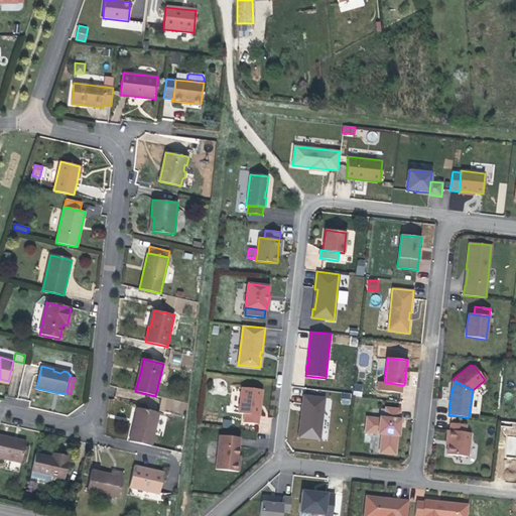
[(402,385),(384,382),(378,382),(377,390),(401,393),(402,385)]
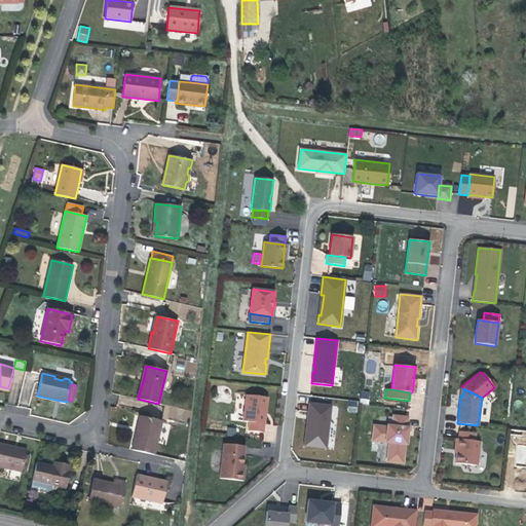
[(360,403),(369,404),(370,391),(361,390),(360,403)]
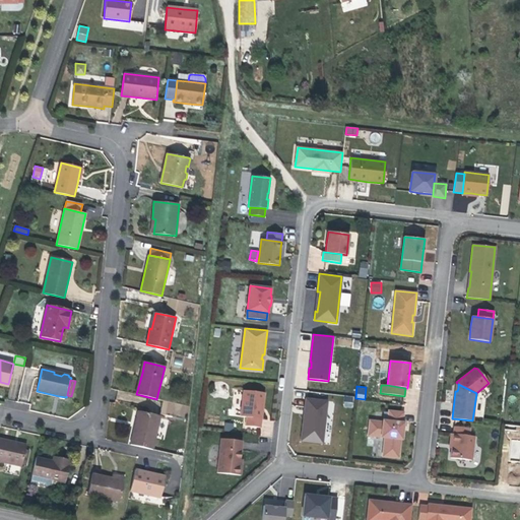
[(241,416),(246,416),(261,418),(263,406),(264,393),(244,390),(241,416)]
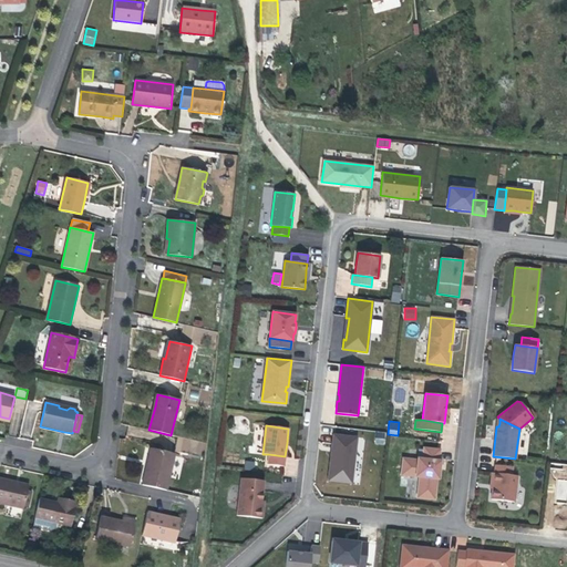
[(357,437),(332,435),(331,447),(333,447),(333,452),(331,451),(328,481),(351,484),(357,437)]
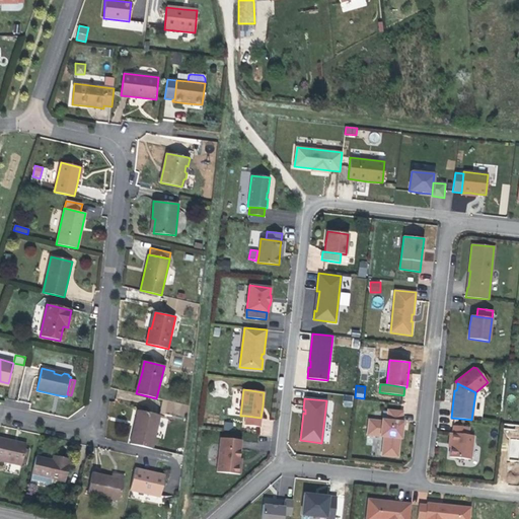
[(387,419),(387,420),(401,422),(402,412),(388,410),(388,412),(387,419)]
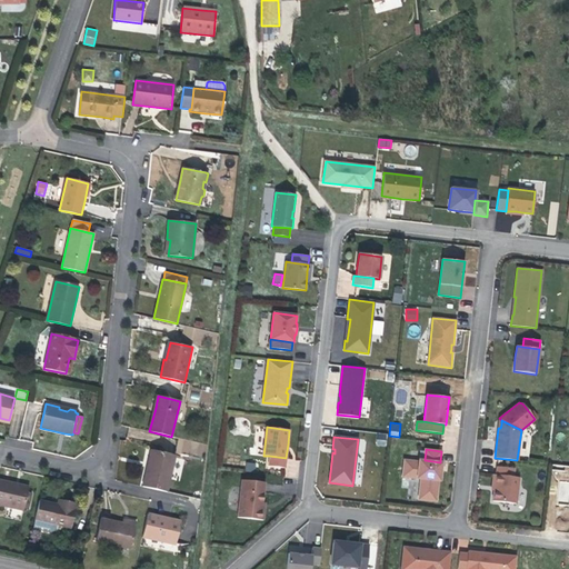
[(176,456),(153,450),(150,463),(150,468),(147,467),(142,487),(167,492),(176,456)]
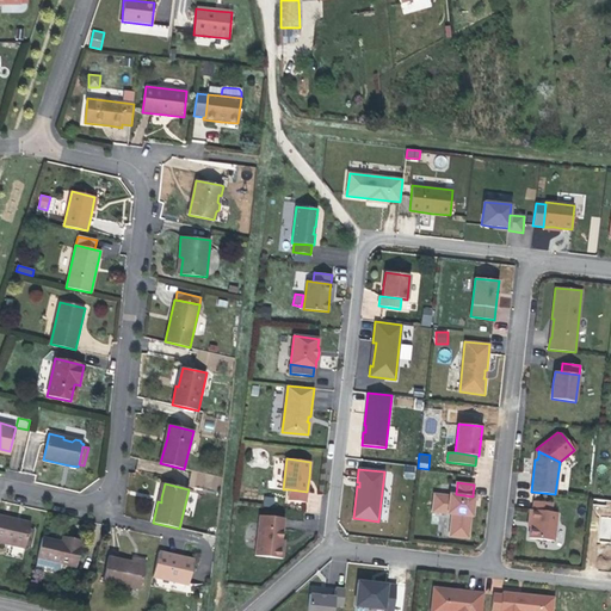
[(307,492),(289,489),(288,500),(306,503),(307,492)]
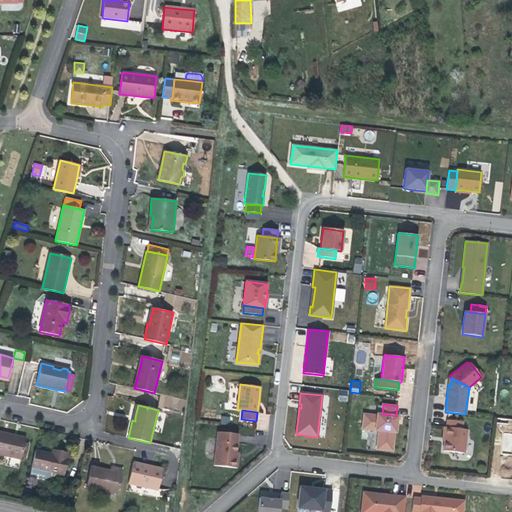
[(380,431),(382,414),(378,414),(378,415),(364,414),(362,429),(379,431),(380,431)]
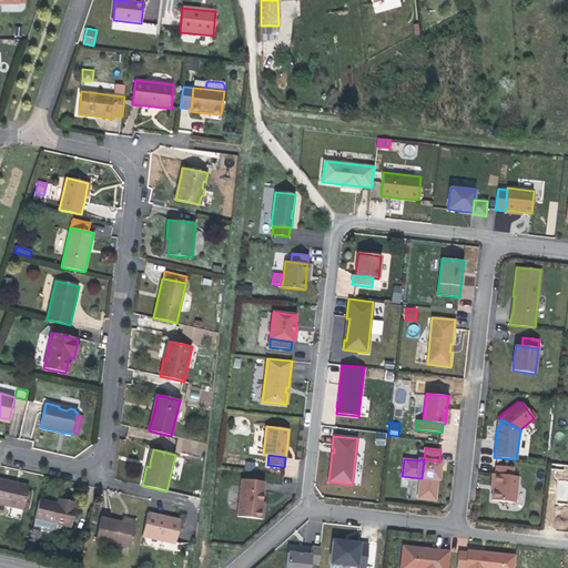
[(438,469),(439,462),(424,459),(422,478),(437,479),(438,480),(439,469),(438,469)]
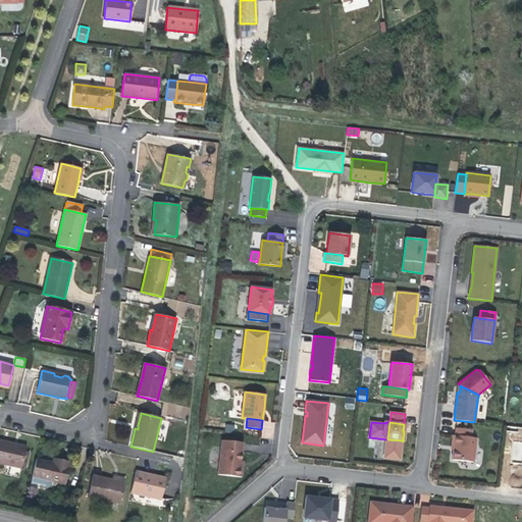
[(225,432),(235,432),(233,424),(225,424),(225,432)]
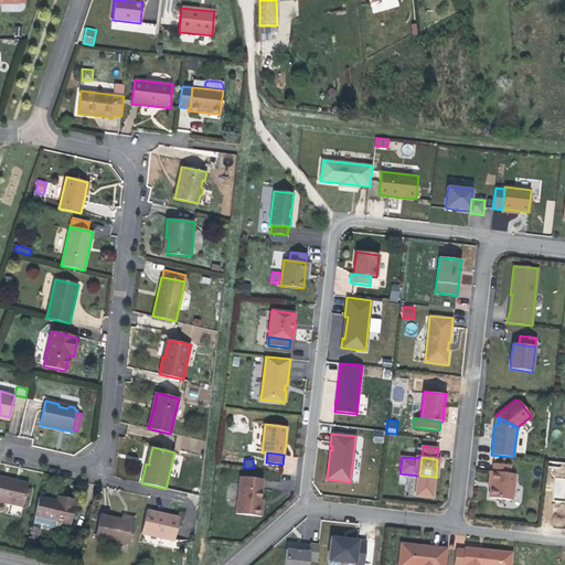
[(493,464),(492,471),(510,473),(511,466),(493,464)]
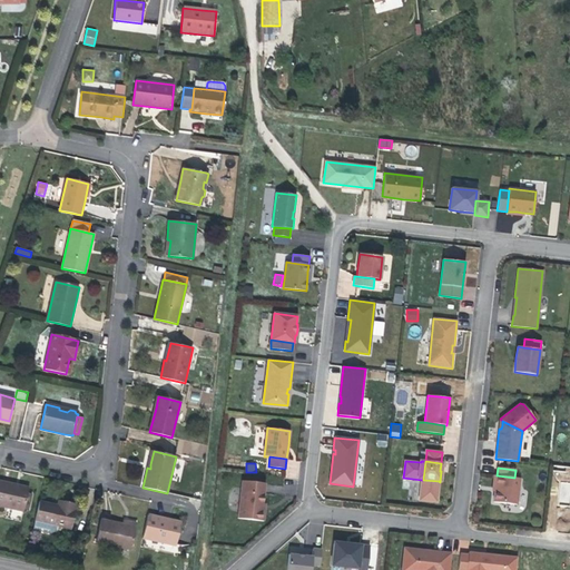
[(514,478),(497,475),(494,475),(493,485),(495,485),(495,491),(493,502),(517,504),(520,479),(514,478)]
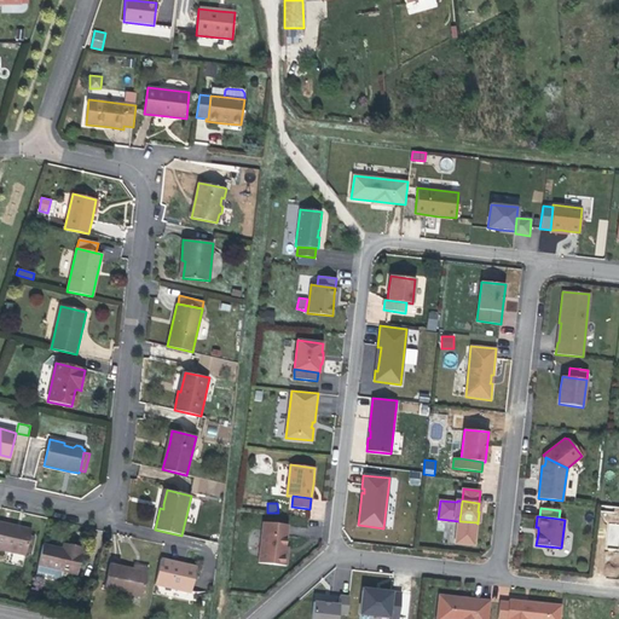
[(0,549),(25,555),(27,553),(30,536),(32,532),(15,528),(16,526),(0,521),(0,549)]
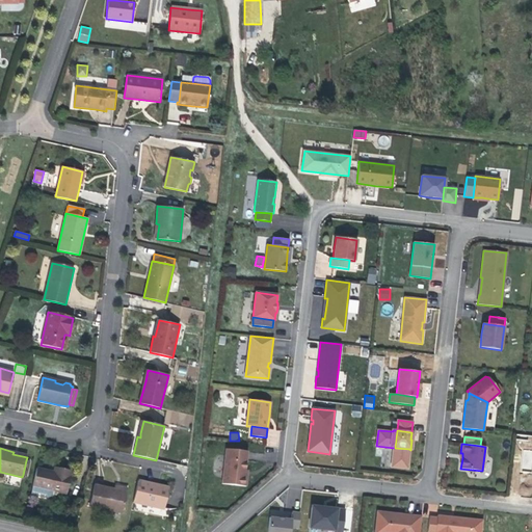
[(409,449),(395,448),(394,448),(391,467),(407,469),(409,449)]
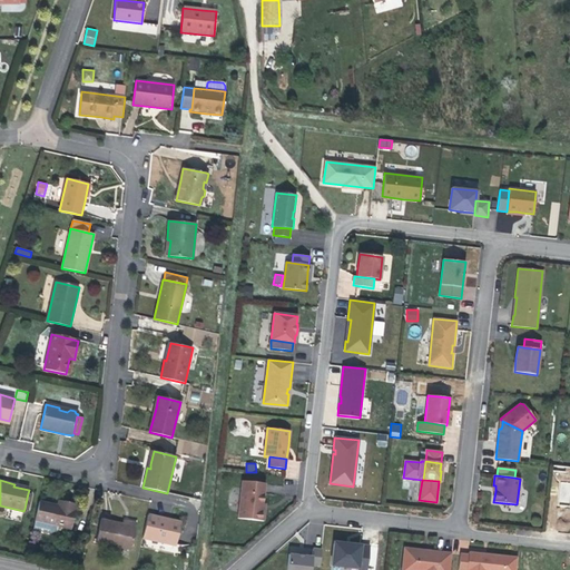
[(243,481),(238,518),(264,521),(265,511),(262,511),(264,498),(265,483),(243,481)]
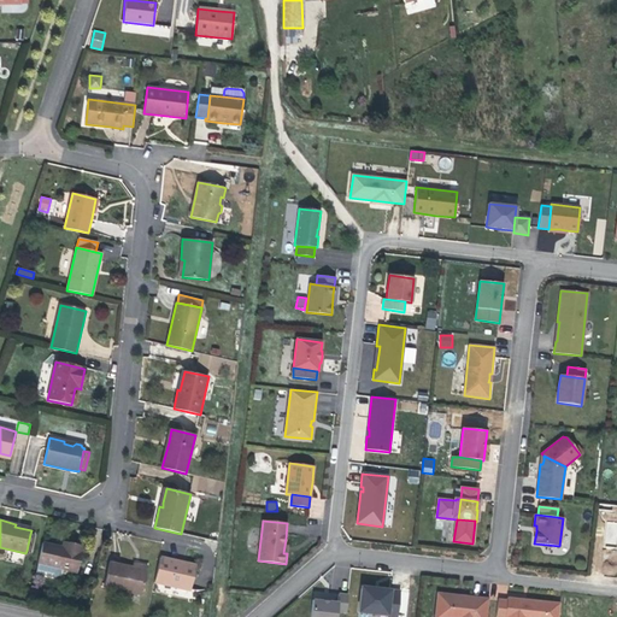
[(616,546),(616,521),(605,522),(604,546),(616,546)]
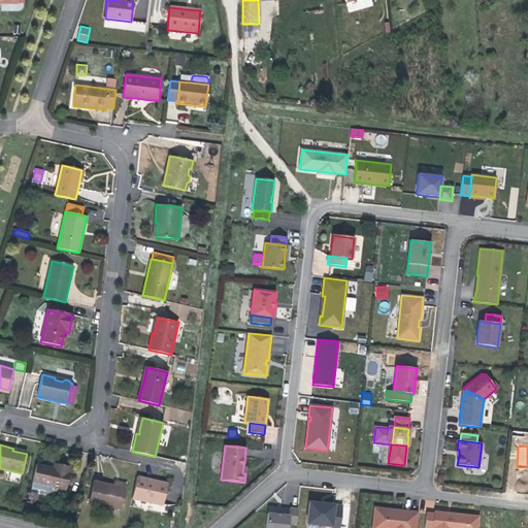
[(32,483),(52,488),(65,491),(70,467),(55,463),(53,468),(48,467),(37,464),(32,483)]
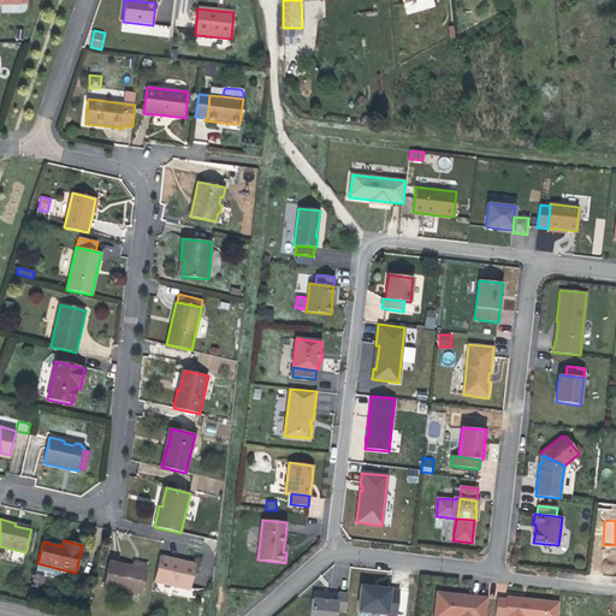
[(190,590),(195,564),(181,562),(160,557),(154,582),(190,590)]
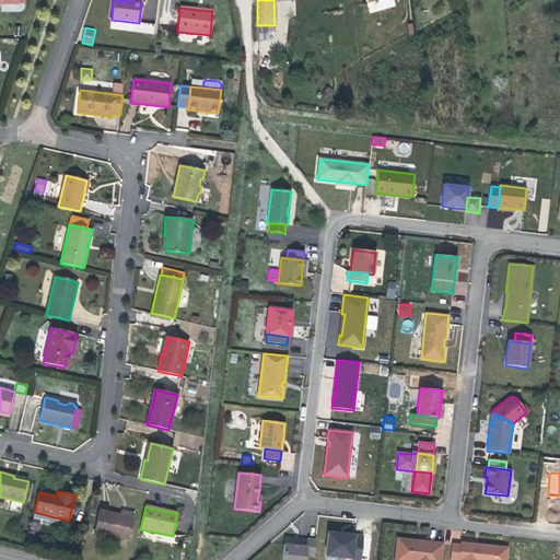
[(128,513),(121,511),(120,515),(98,511),(94,534),(129,540),(133,514),(128,513)]
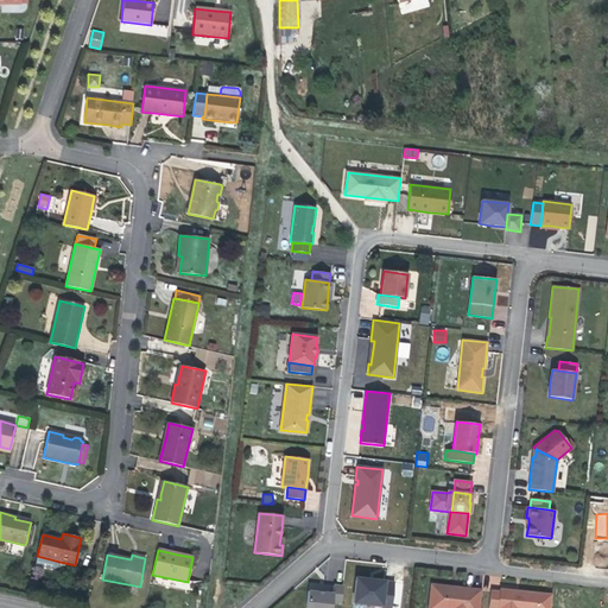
[(58,568),(59,562),(37,556),(36,565),(52,569),(58,568)]
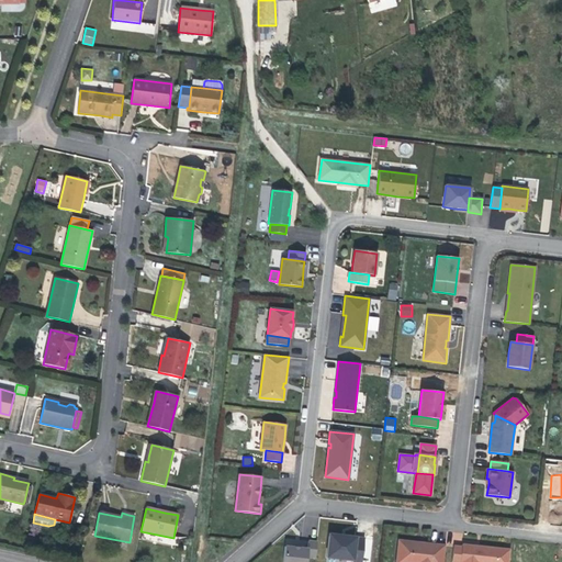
[(346,538),(329,536),(326,558),(352,561),(361,561),(364,538),(346,536),(346,538)]
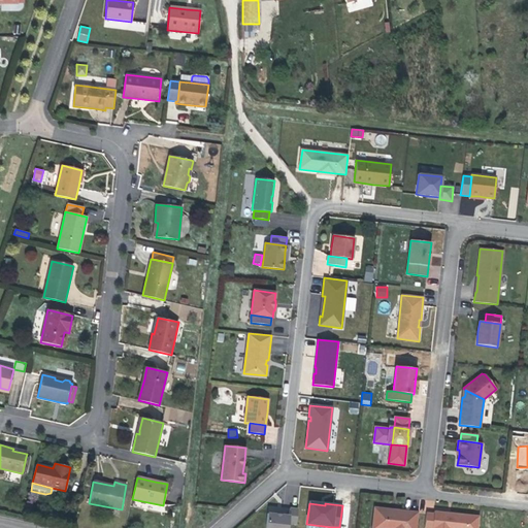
[(417,527),(419,513),(401,510),(374,507),(371,527),(417,527)]
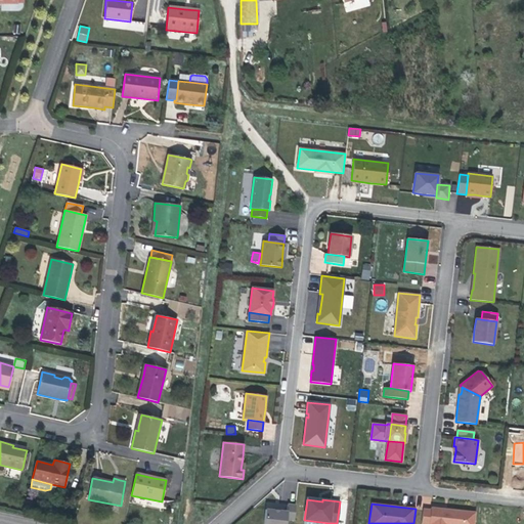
[(288,505),(287,512),(287,519),(294,520),(296,505),(288,505)]
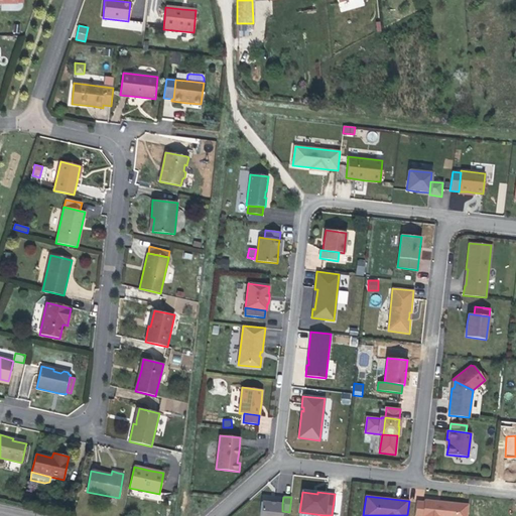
[(424,503),(422,515),(457,515),(459,504),(442,502),(424,501),(424,503)]
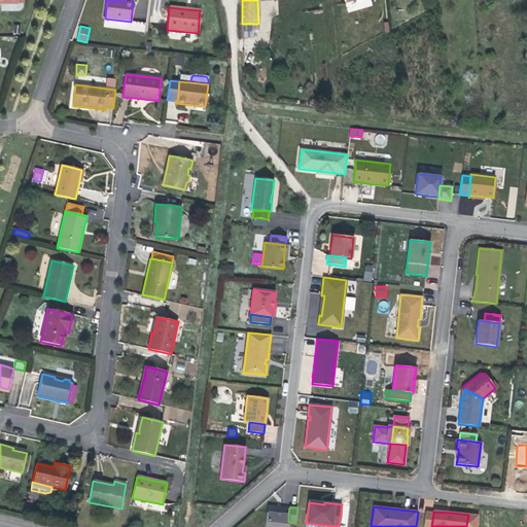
[(288,515),(268,513),(267,522),(266,526),(287,526),(288,522),(288,515)]
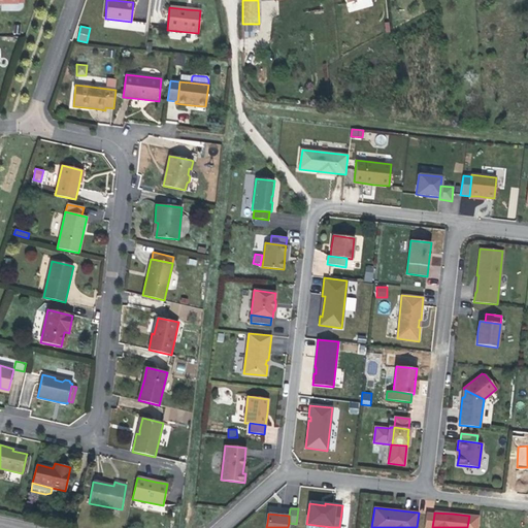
[(432,527),(434,515),(426,514),(424,527),(432,527)]
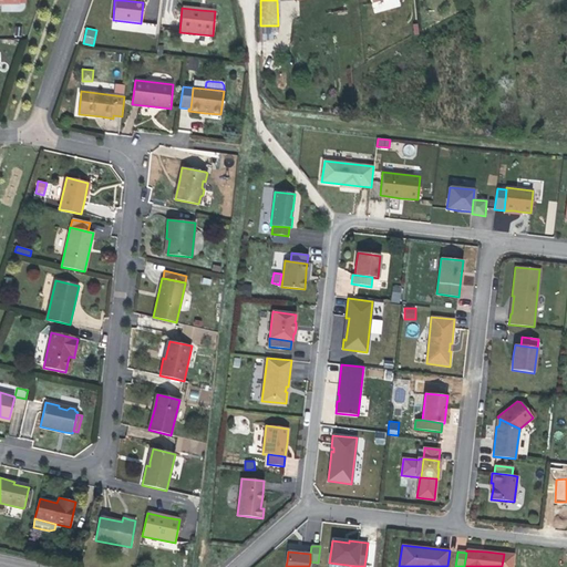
[(513,566),(515,555),(504,554),(502,566),(513,566)]
